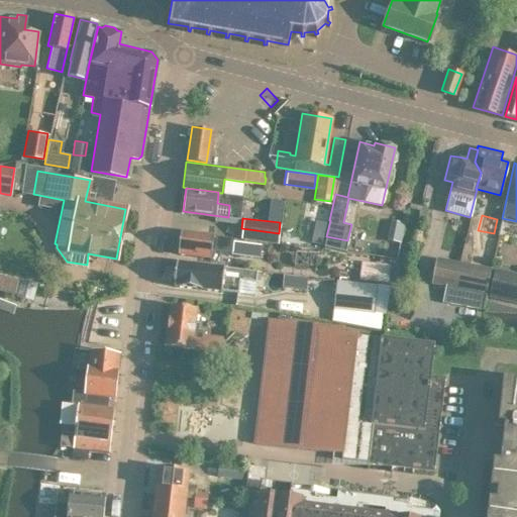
[(240,238),(278,243),(279,233),(241,228),(240,238)]
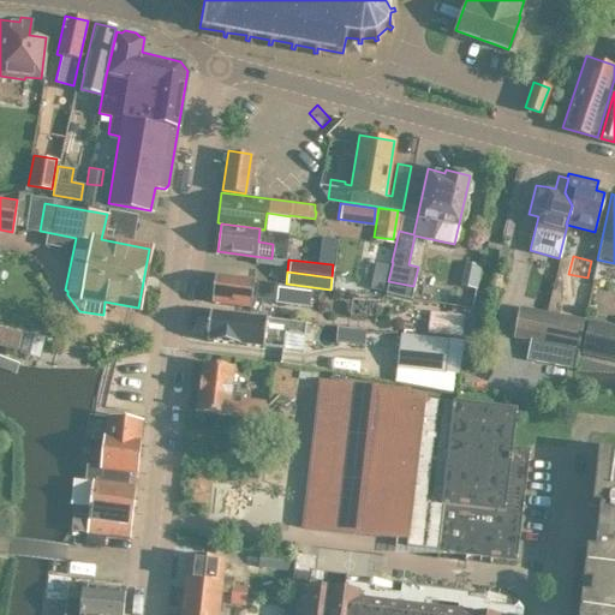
[(212,300),(250,305),(251,296),(274,298),(274,302),(308,305),(309,290),(276,286),(278,282),(252,279),(215,274),(212,300)]
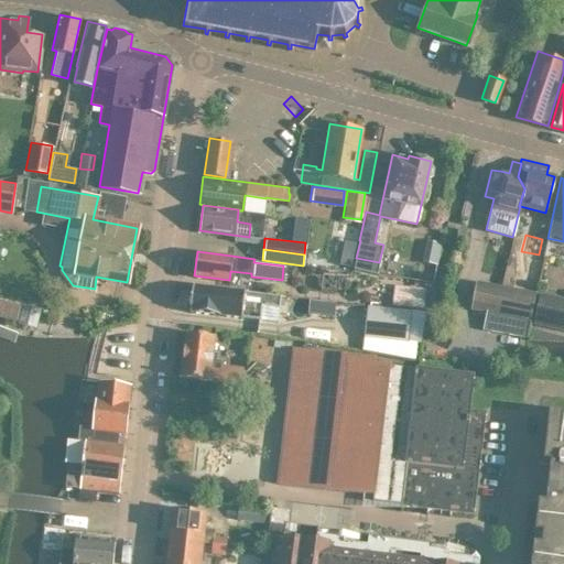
[(398,292),(429,294),(431,273),(399,271),(398,292)]
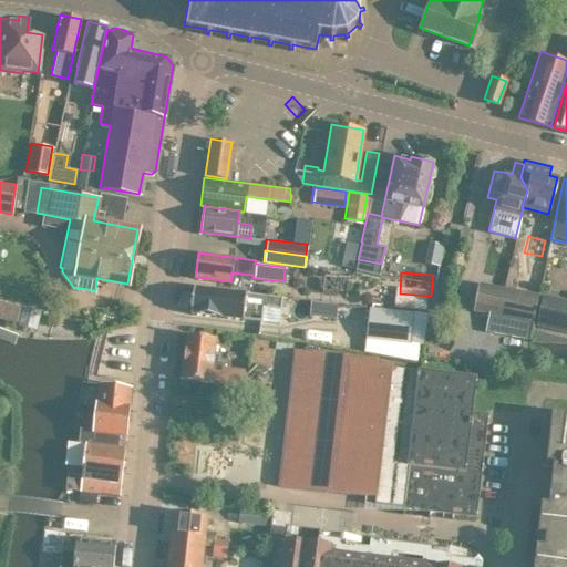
[(484,330),(526,338),(528,338),(532,321),(533,320),(501,313),(506,289),(506,287),(477,281),(472,309),(487,312),(484,330)]
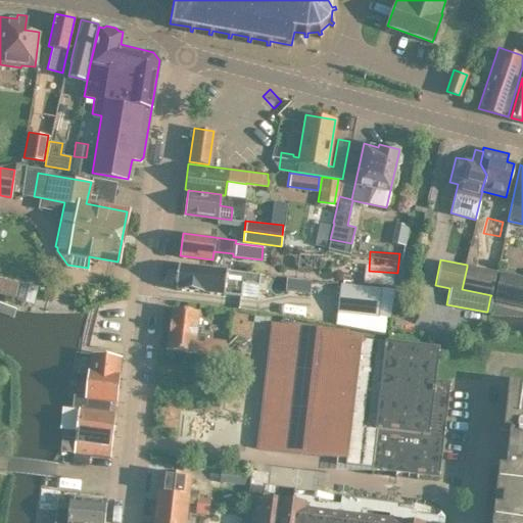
[(0,263),(0,282),(18,286),(22,267),(0,263)]
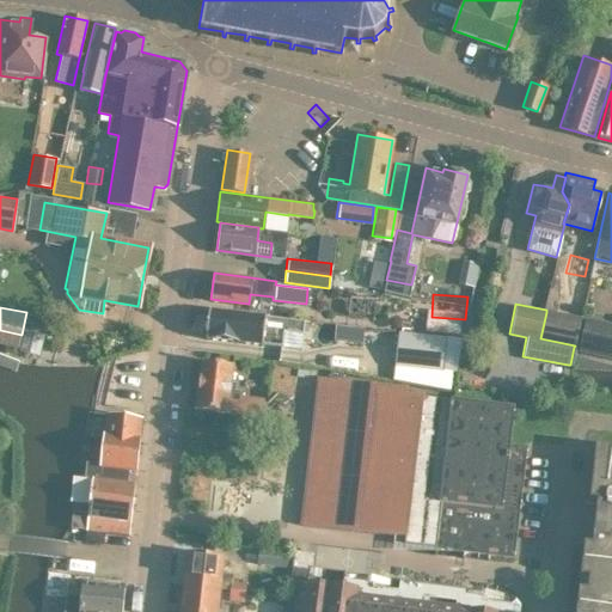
[(207,310),(204,337),(281,346),(300,348),(303,332),(301,331),(303,320),(303,319),(208,308),(207,310)]
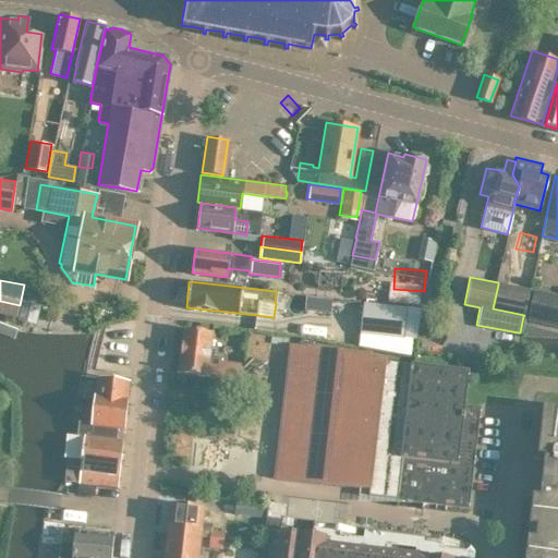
[(493,308),(524,315),(529,288),(498,282),(498,284),(493,308)]
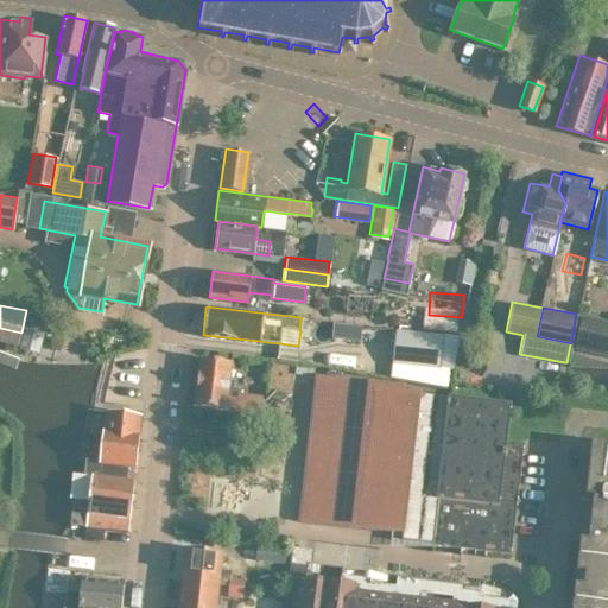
[(27,312),(24,339),(45,341),(49,315),(27,312)]
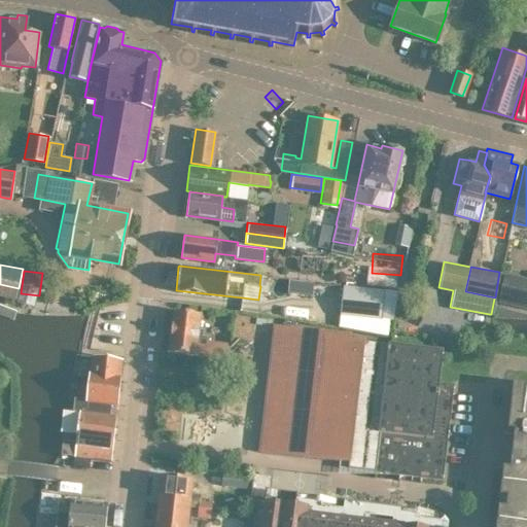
[(497,300),(526,306),(526,277),(502,273),(497,300)]
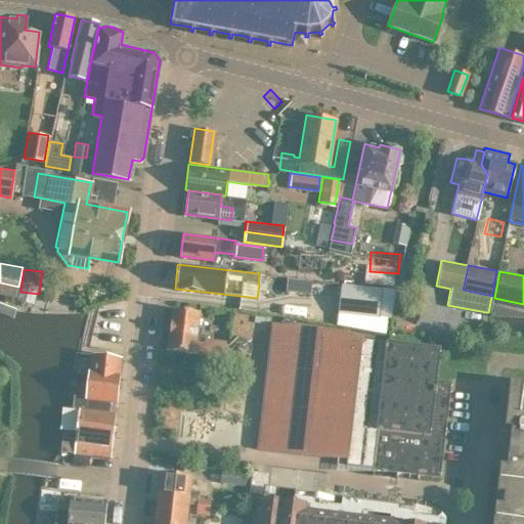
[(340,284),(337,311),(379,316),(382,288),(340,284)]
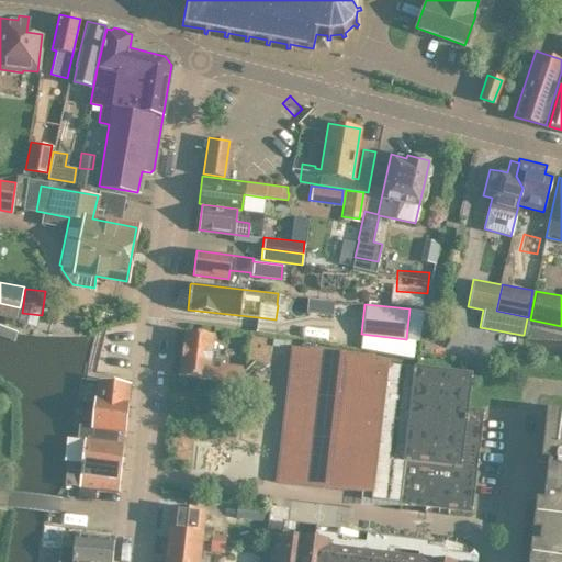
[(179,374),(242,382),(244,364),(211,361),(214,335),(183,330),(179,374)]
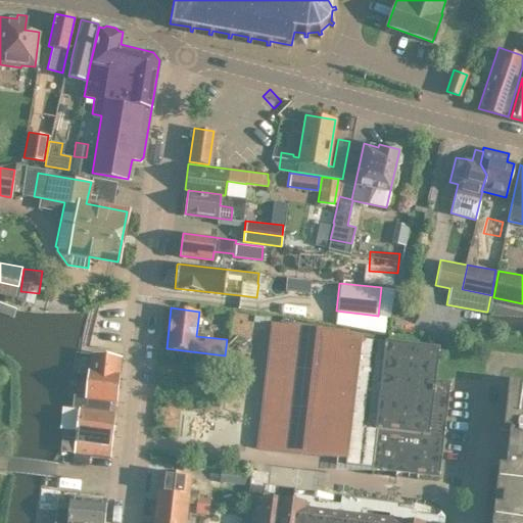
[(346,458),(346,465),(372,468),(384,366),(381,365),(384,340),(360,338),(361,331),(347,330),(348,324),(280,317),(277,350),(270,350),(268,362),(275,363),(270,412),(263,412),(262,423),(269,424),(266,449),(346,458)]
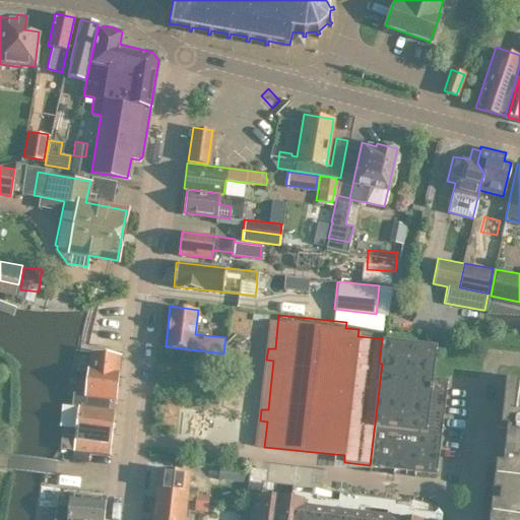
[(382,364),(370,465),(436,472),(447,379),(433,377),(436,345),(382,338),(379,363),(382,364)]
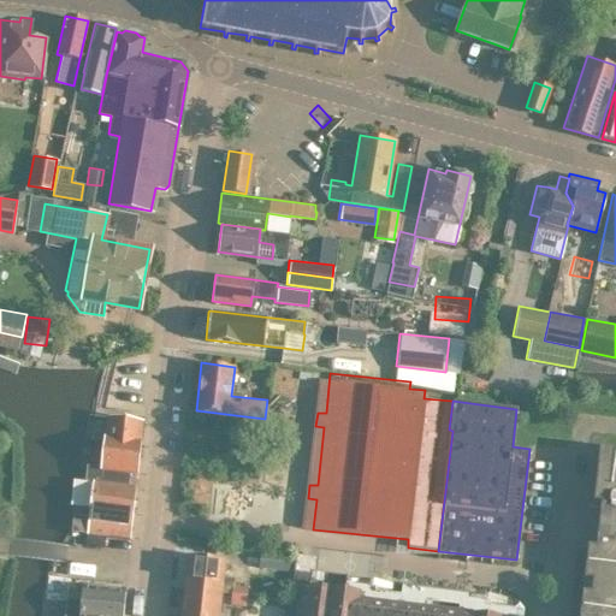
[(84,473),(128,479),(128,473),(136,474),(142,420),(105,415),(102,437),(99,467),(86,465),(84,473)]
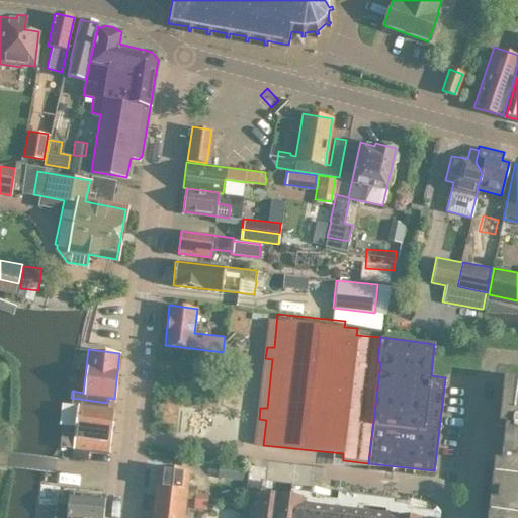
[(493,459),(490,487),(497,487),(496,499),(489,498),(486,517),(517,517),(517,378),(503,376),(502,383),(498,422),(504,423),(500,460),(493,459)]
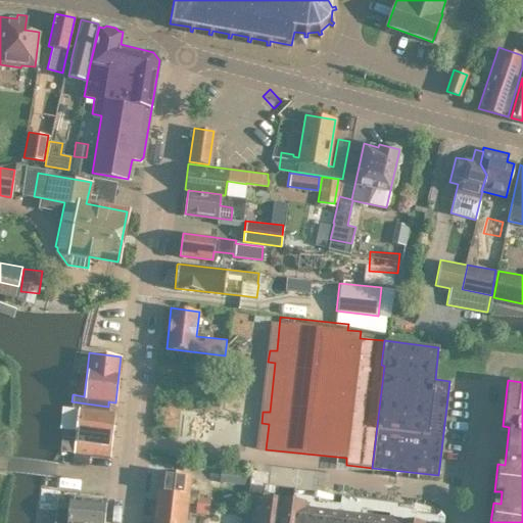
[(73,452),(104,456),(109,456),(113,412),(107,411),(108,407),(72,401),(70,407),(78,408),(73,452)]
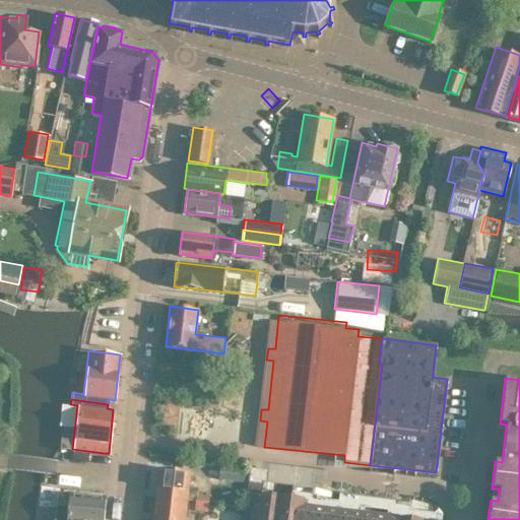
[(218,464),(217,477),(242,480),(244,467),(218,464)]
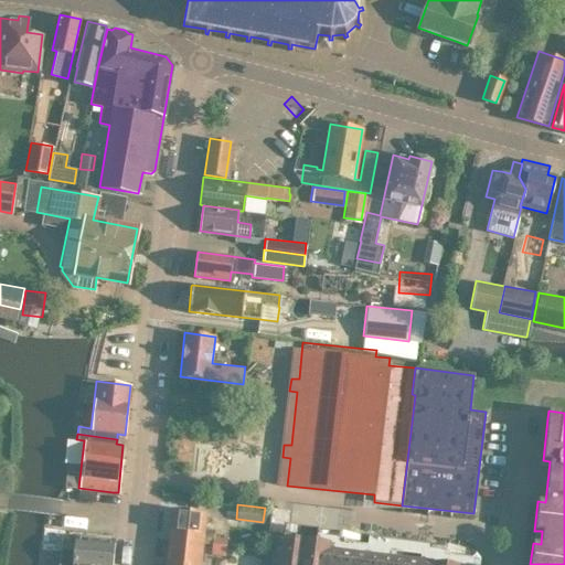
[(288,524),(289,522),(290,509),(272,507),(270,507),(269,520),(269,522),(288,524)]
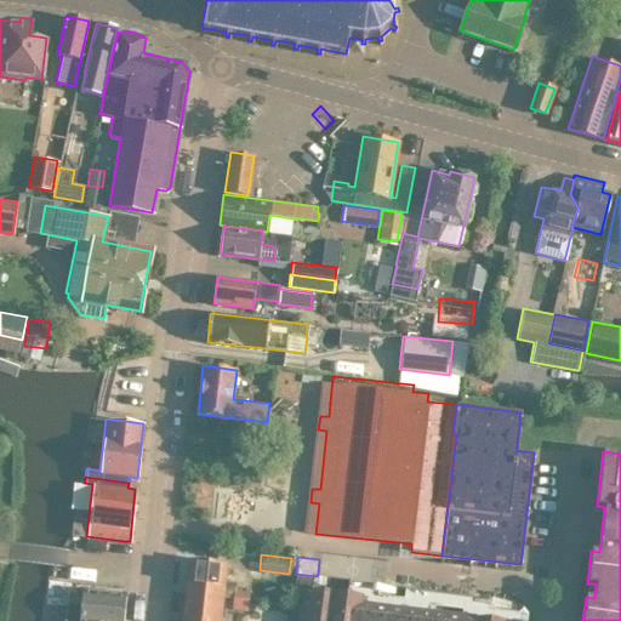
[(191,560),(186,600),(222,604),(222,597),(231,598),(249,599),(250,587),(223,585),(226,564),(191,560)]
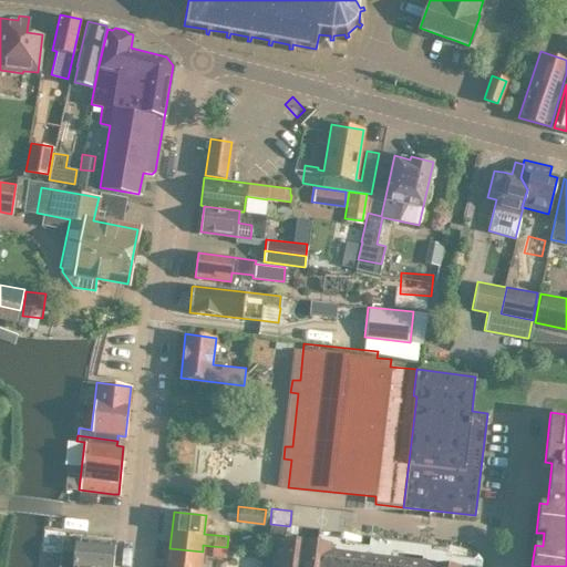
[(399,558),(338,550),(331,549),(331,545),(282,538),(285,526),(270,525),(268,538),(276,538),(271,566),(460,566),(434,564),(434,563),(399,558)]
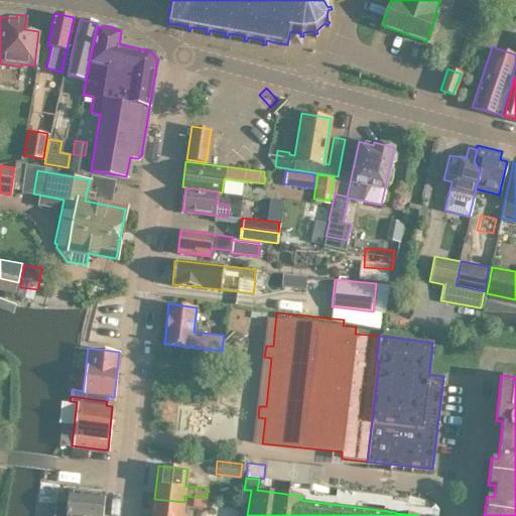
[(40,494),(56,496),(58,483),(41,481),(40,494)]
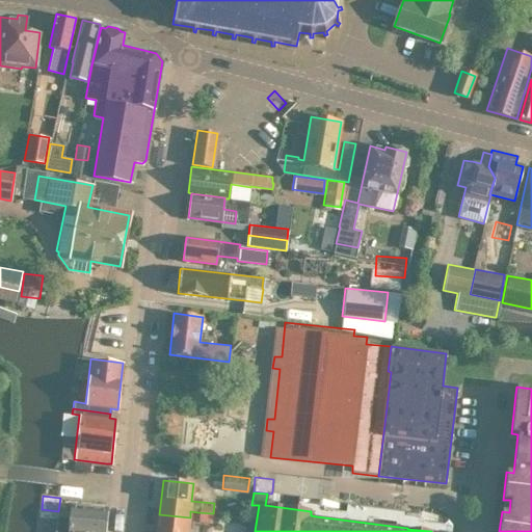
[(297,506),(323,509),(324,501),(298,498),(297,506)]
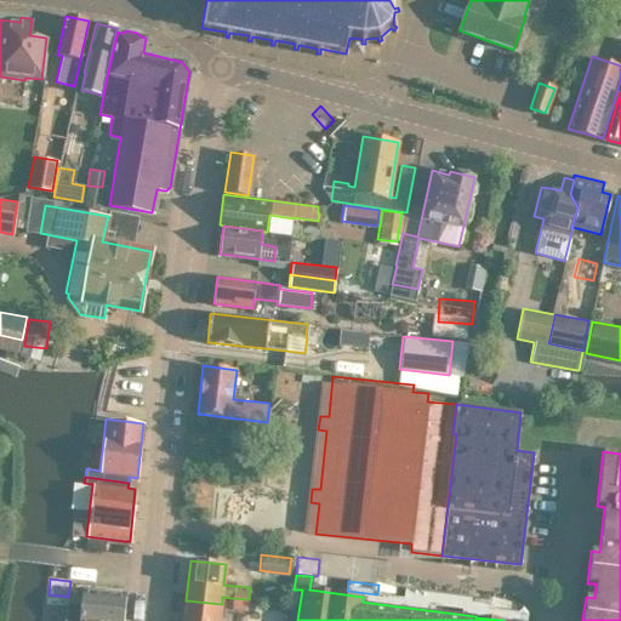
[(403,598),(493,609),(494,599),(404,587),(403,598)]
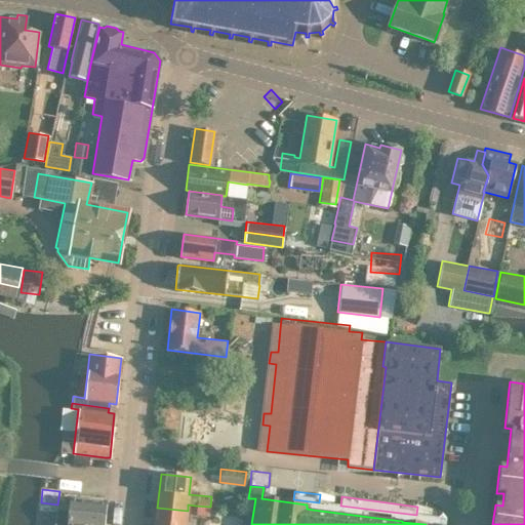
[(53,524),(103,524),(106,500),(70,497),(68,511),(55,510),(53,524)]
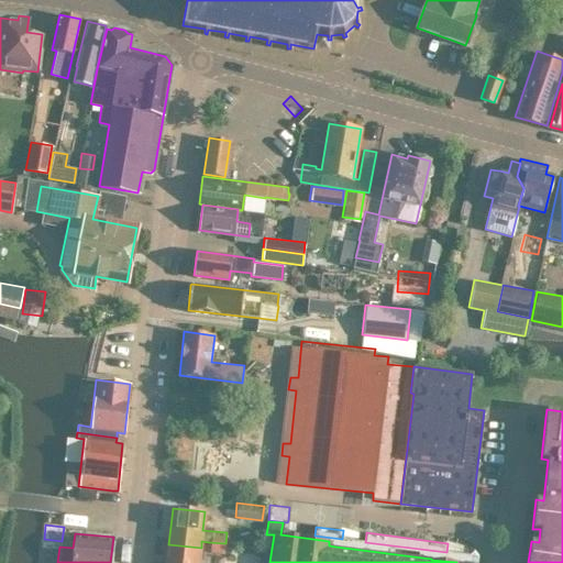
[(209,552),(224,553),(225,543),(209,542),(209,552)]
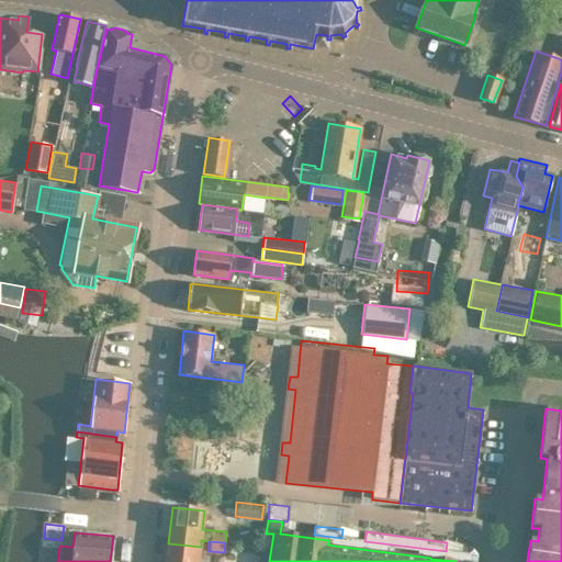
[(168,543),(165,561),(199,561),(201,547),(168,543)]
